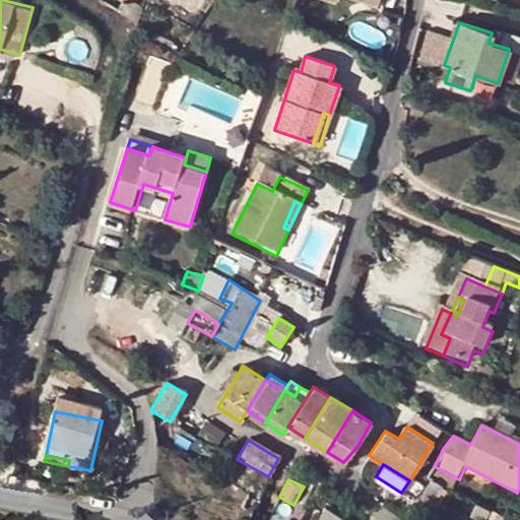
[(441,489),(432,481),(410,514),(420,519),(441,489)]
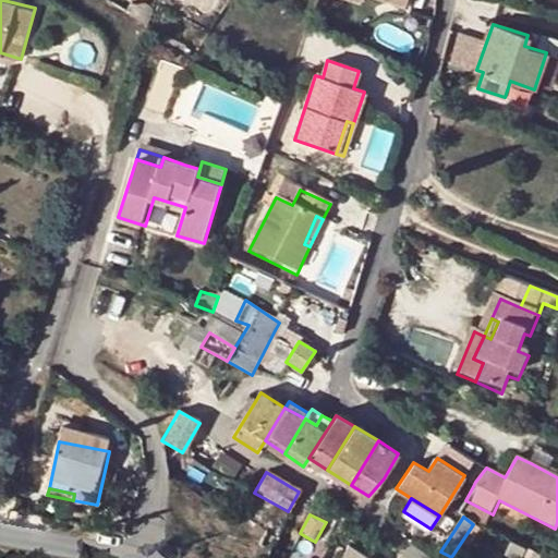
[(277,537),(266,531),(257,545),(269,552),(277,537)]
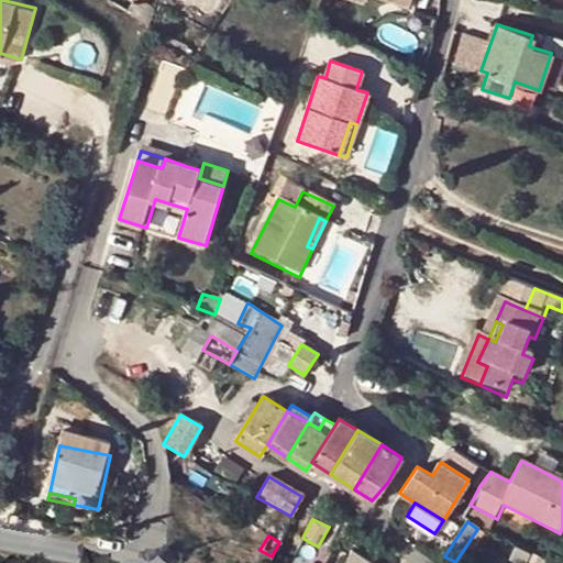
[(296,562),(302,562),(313,544),(302,538),(291,560),(296,562)]
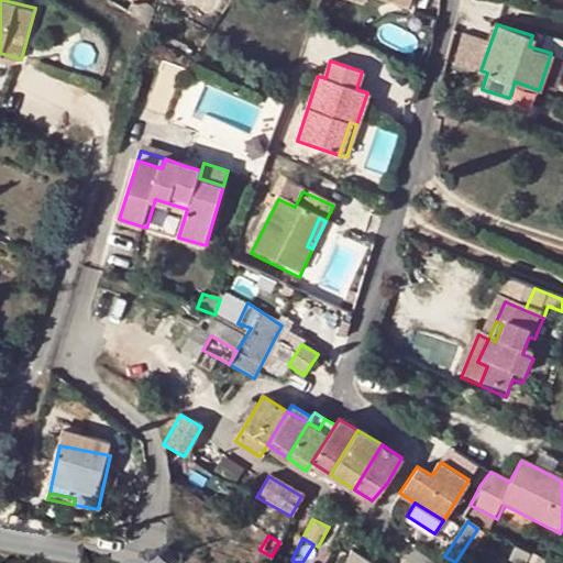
[(337,558),(346,562),(393,562),(381,555),(377,562),(344,544),(337,558)]
